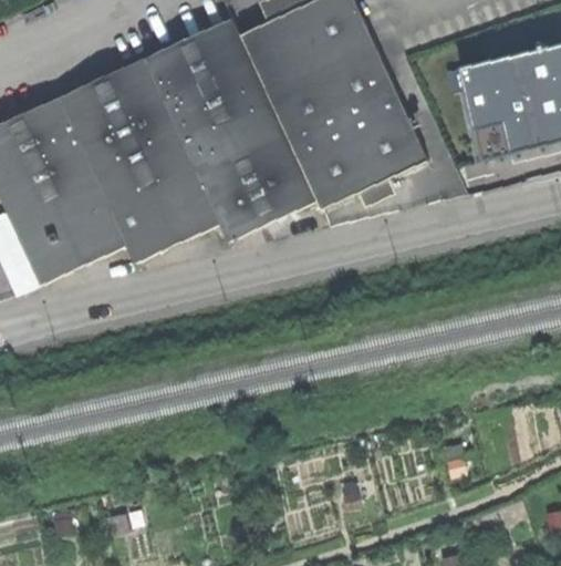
[(311,0),(268,21),(238,34),(315,201),(319,208),(357,189),(387,176),(426,157),(352,0),(311,0)]
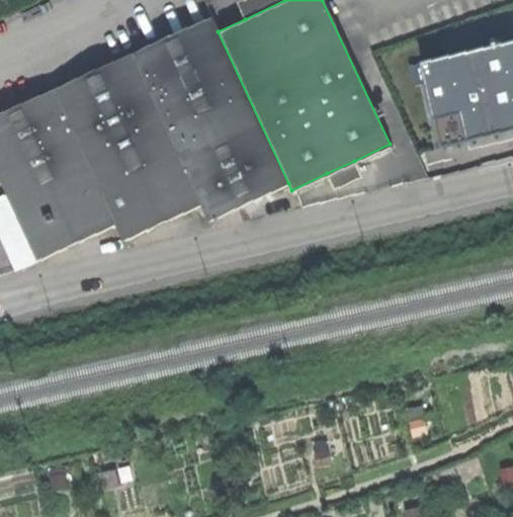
[(239,0),(236,1),(245,19),(284,0),(239,0)]
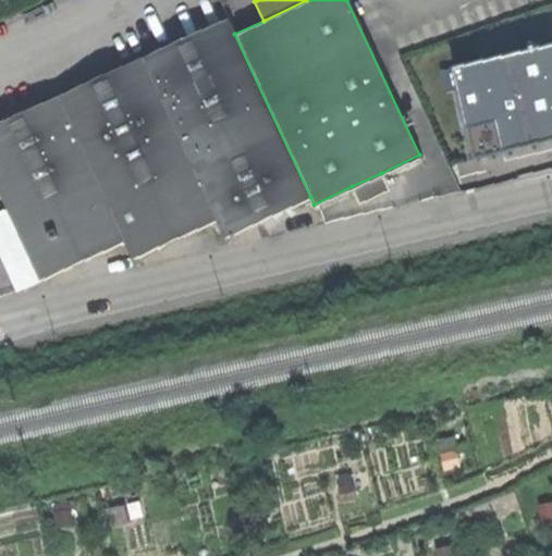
[(143,57),(216,220),(223,236),(310,197),(234,34),(227,19),(182,38),(143,57)]
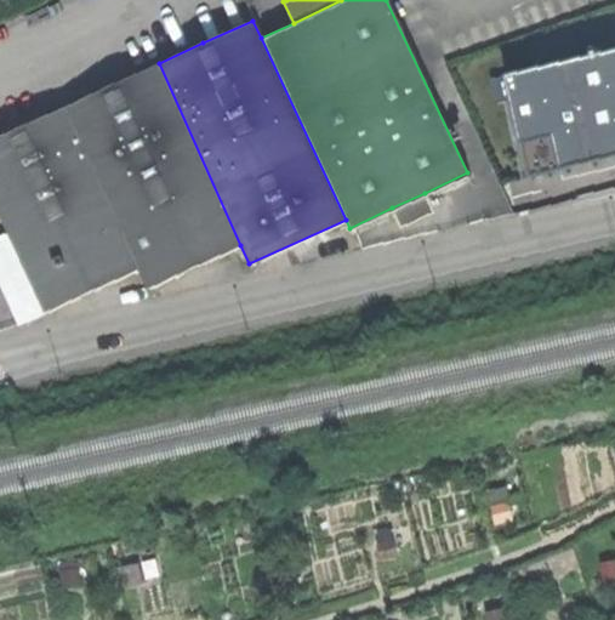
[(614,39),(499,69),(522,172),(614,149),(614,39)]
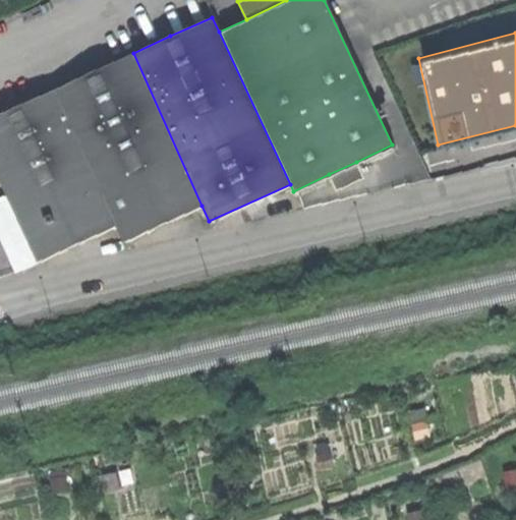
[(87,74),(54,89),(115,224),(123,241),(202,206),(133,53),(87,74)]
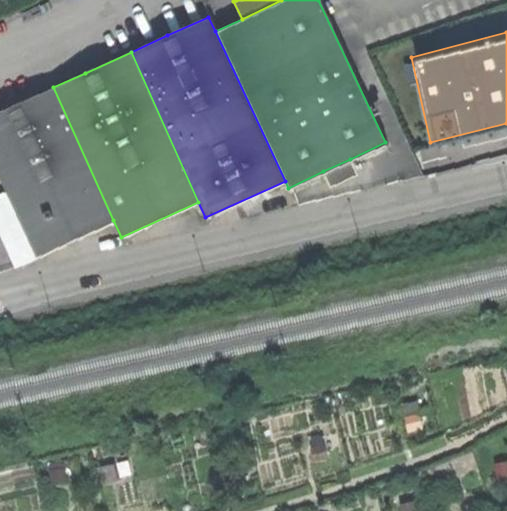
[(113,220),(53,87),(19,102),(0,111),(0,175),(37,256),(70,241),(113,220)]
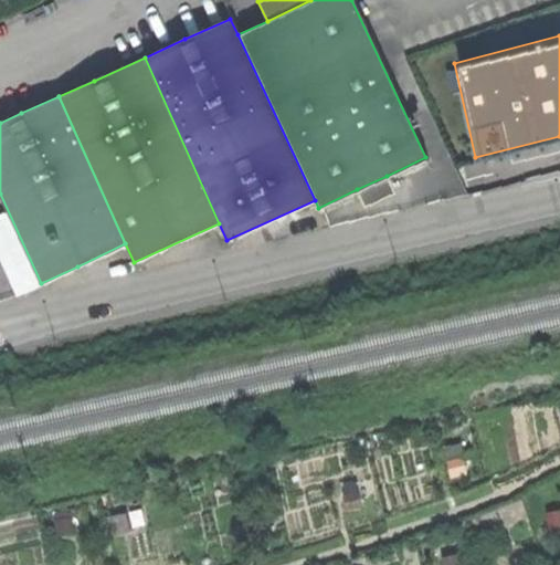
[(394,191),(387,176),(357,189),(365,206),(394,191)]
